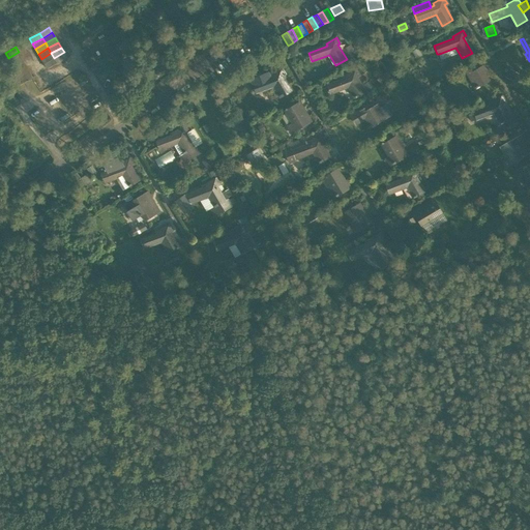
[(345,52),(349,58),(354,54),(351,48),(345,52)]
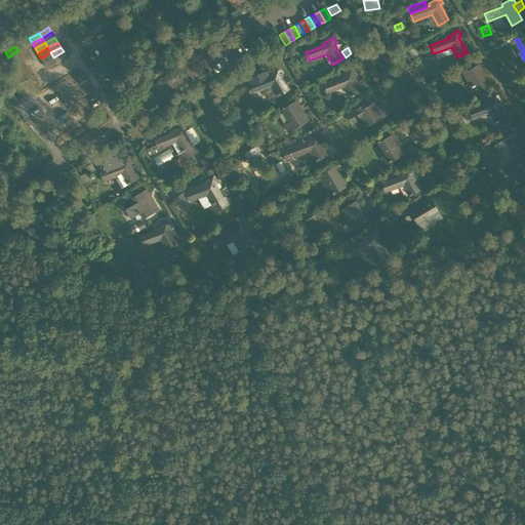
[(451,47),(435,53),(437,59),(454,52),(451,47)]
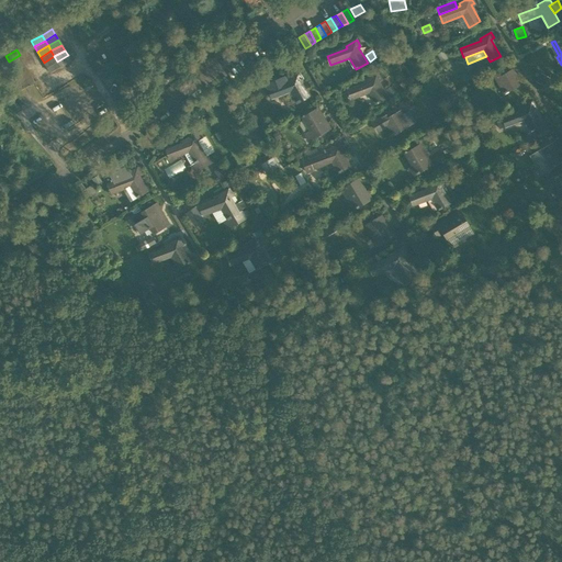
[(9,62),(12,67),(23,60),(20,55),(9,62)]
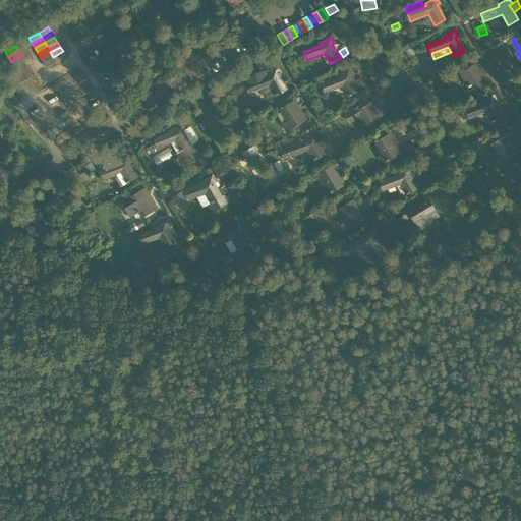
[(63,51),(53,57),(56,62),(66,56),(63,51)]
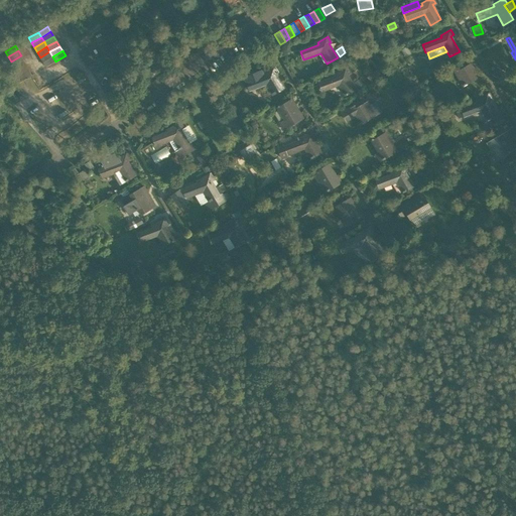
[(43,62),(52,56),(49,51),(40,57),(43,62)]
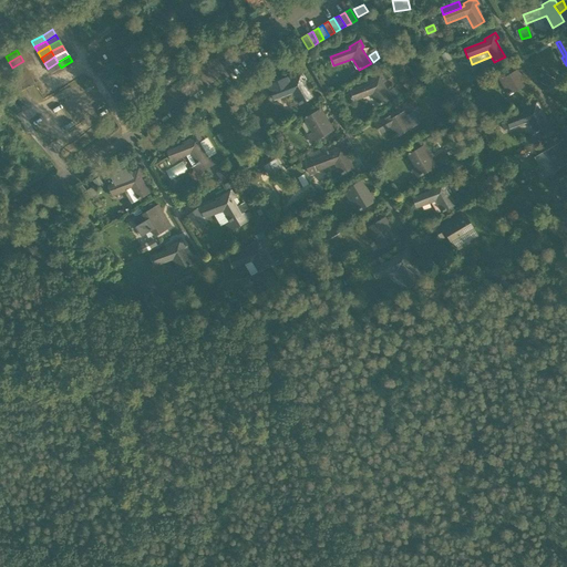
[(12,68),(16,73),(27,66),(23,61),(12,68)]
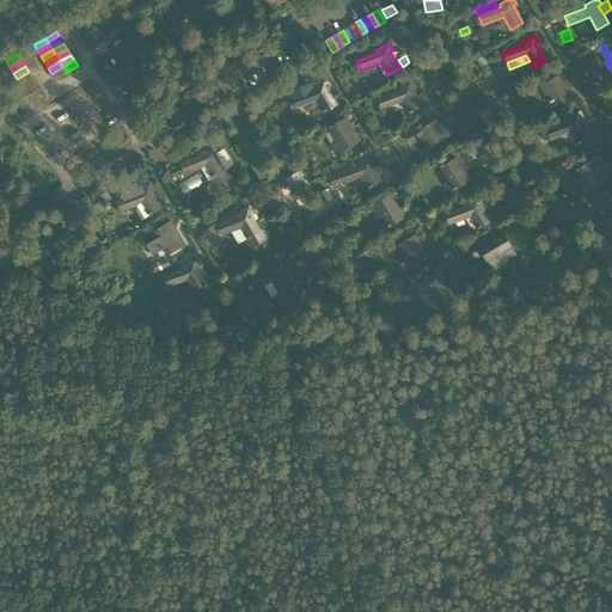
[(55,80),(66,73),(62,67),(51,74),(55,80)]
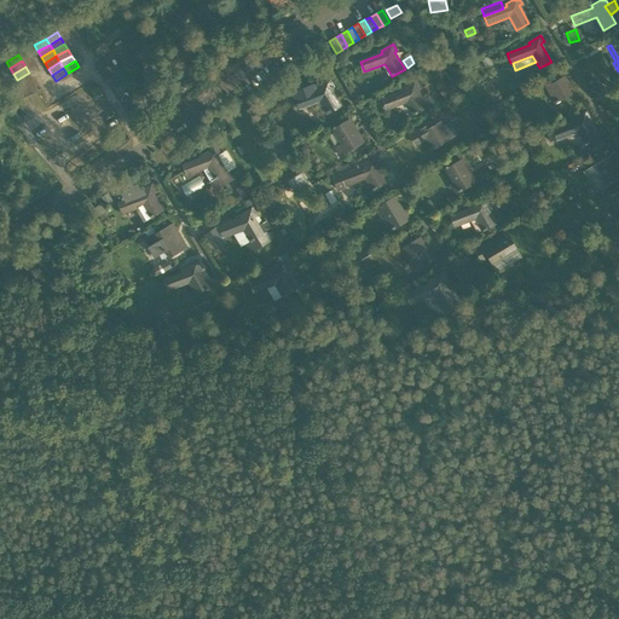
[(17,80),(21,86),(33,79),(29,73),(17,80)]
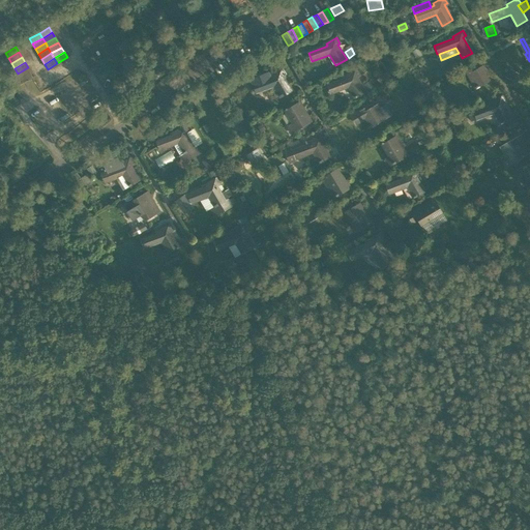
[(466,72),(476,89),(493,80),(483,65),(472,72),(471,69),(466,72)]
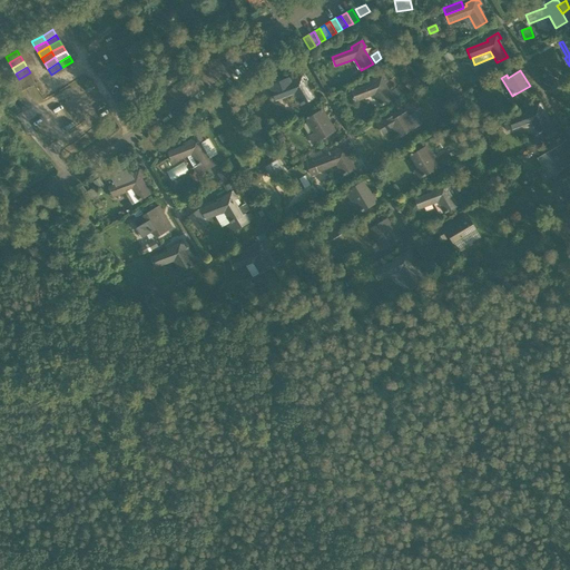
[(19,79),(22,84),(32,78),(30,72),(19,79)]
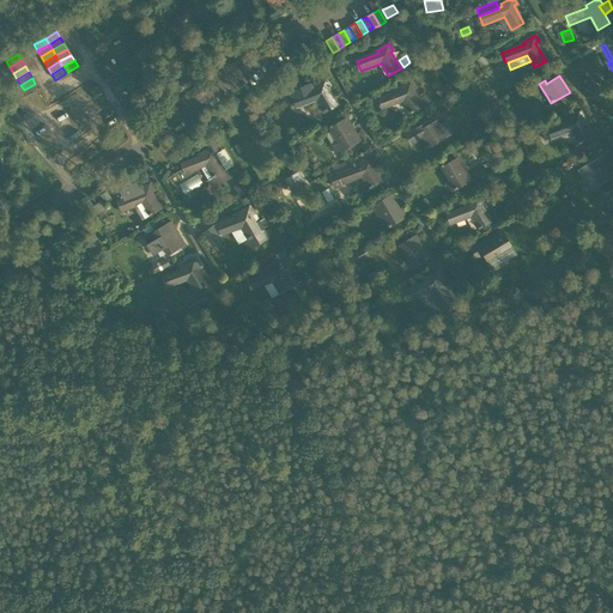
[(316,99),(325,113),(337,105),(326,89),(329,86),(326,79),(313,87),(314,90),(311,91),(310,91),(308,85),(291,91),(293,97),(292,98),(296,108),(316,99)]
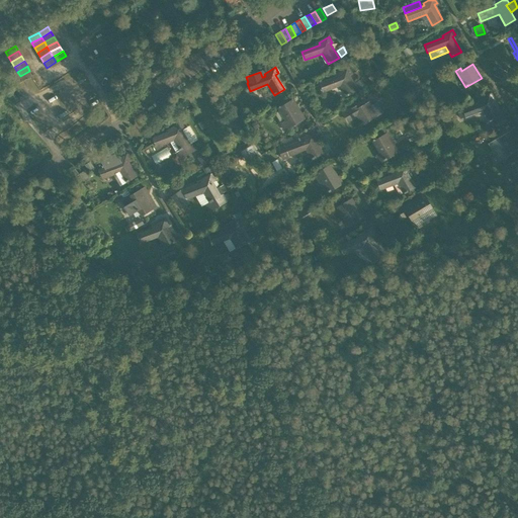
[(340,85),(346,96),(357,90),(348,75),(351,74),(348,68),(337,74),(338,76),(336,78),(320,84),(323,92),(340,85)]
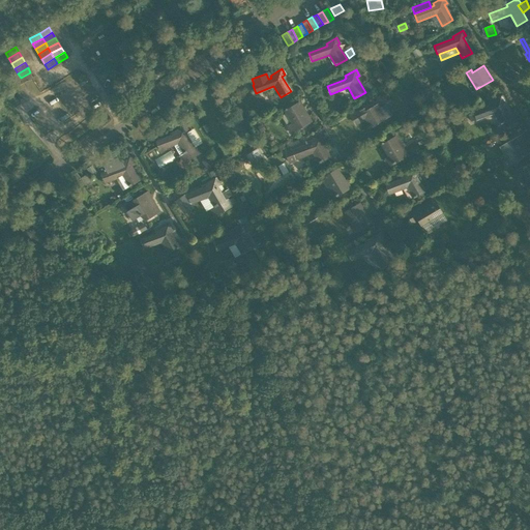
[(519,74),(509,69),(505,78),(513,82),(519,74)]
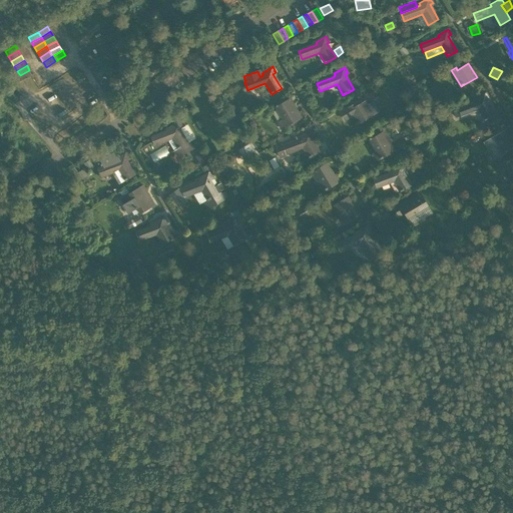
[(32,75),(29,70),(20,75),(23,80),(32,75)]
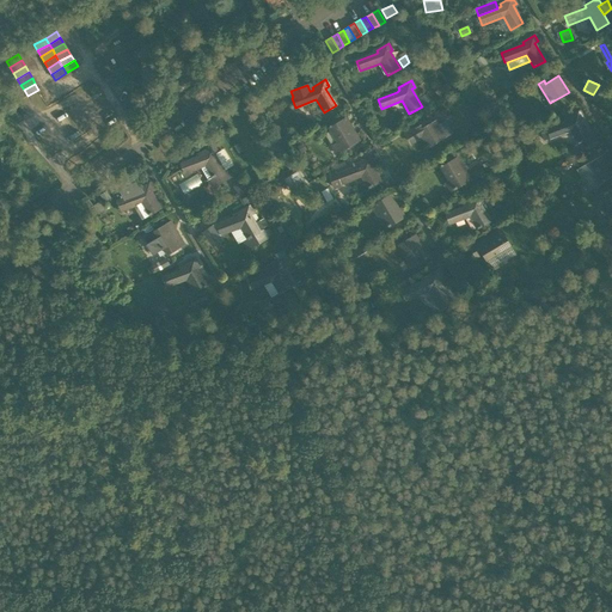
[(427,95),(418,98),(423,106),(432,102),(427,95)]
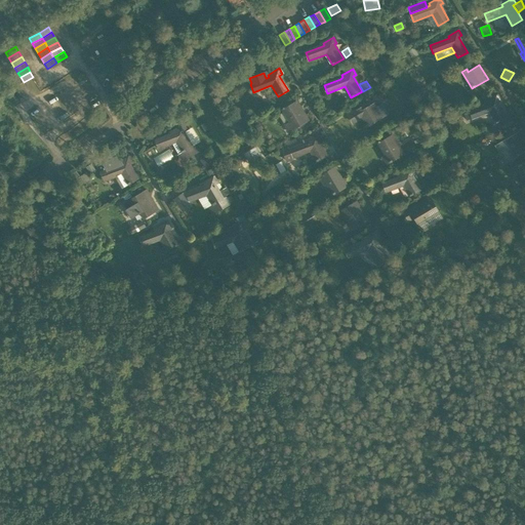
[(382,89),(376,93),(380,102),(387,97),(382,89)]
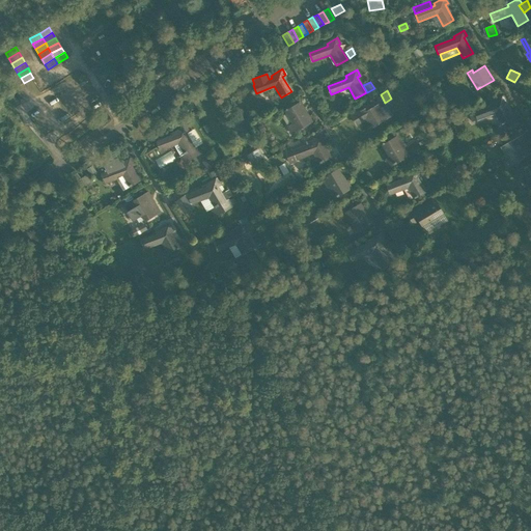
[(501,124),(502,124),(504,122),(511,118),(503,104),(506,102),(503,96),(494,102),(495,104),(491,106),(474,112),(477,120),(495,113),(501,124)]
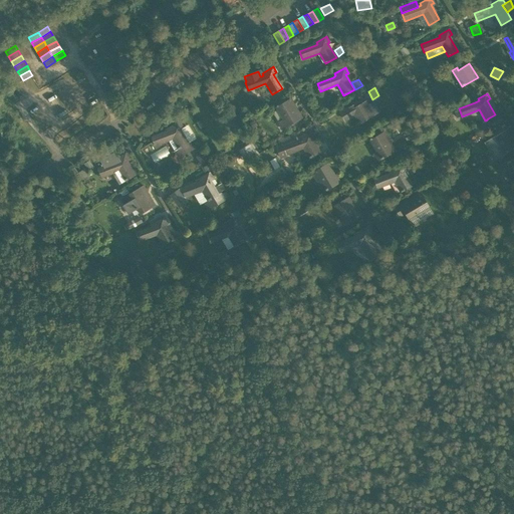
[(276,106),(284,119),(278,122),(283,130),(291,124),(301,118),(290,98),(276,106)]
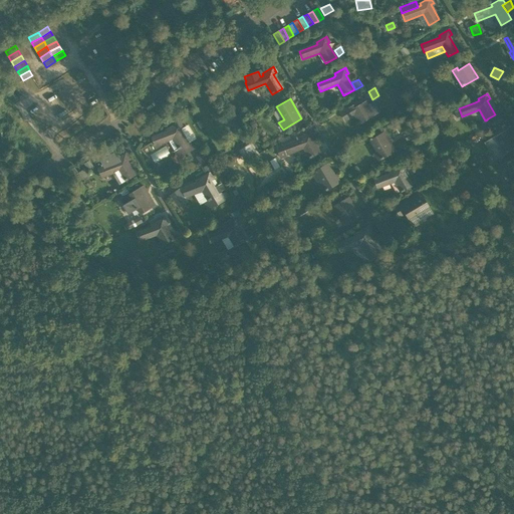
[(352,116),(358,124),(378,112),(372,102),(367,105),(365,101),(354,108),(352,105),(348,108),(340,112),(345,120),(352,116)]
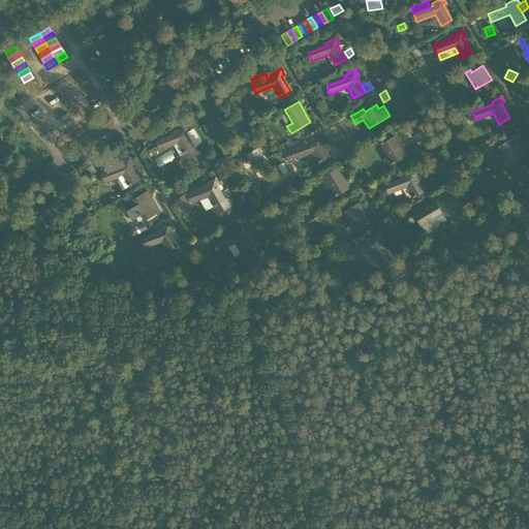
[(506,129),(502,122),(500,124),(499,124),(486,132),(490,138),(506,129)]
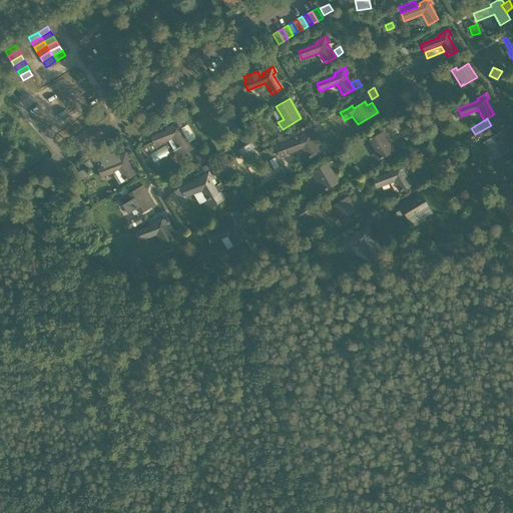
[(174,150),(178,157),(193,148),(189,141),(187,142),(179,129),(182,127),(179,121),(168,128),(169,130),(167,131),(151,137),(154,145),(168,140),(171,138),(177,148),(174,150)]
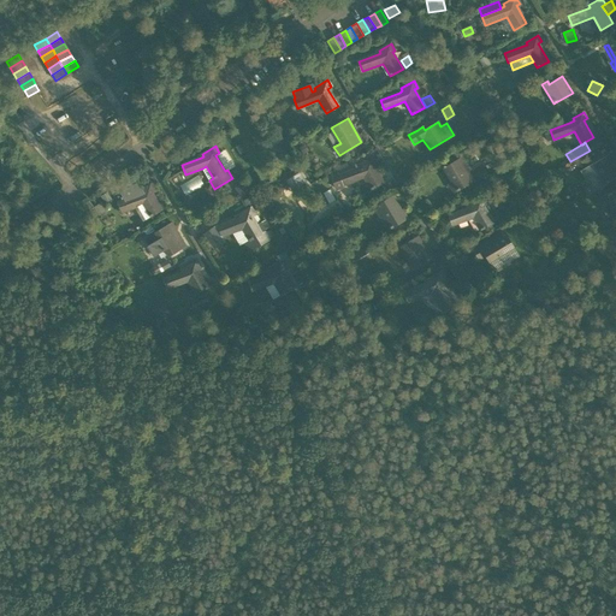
[(225,171),(227,170),(235,166),(225,149),(219,153),(215,155),(225,171)]
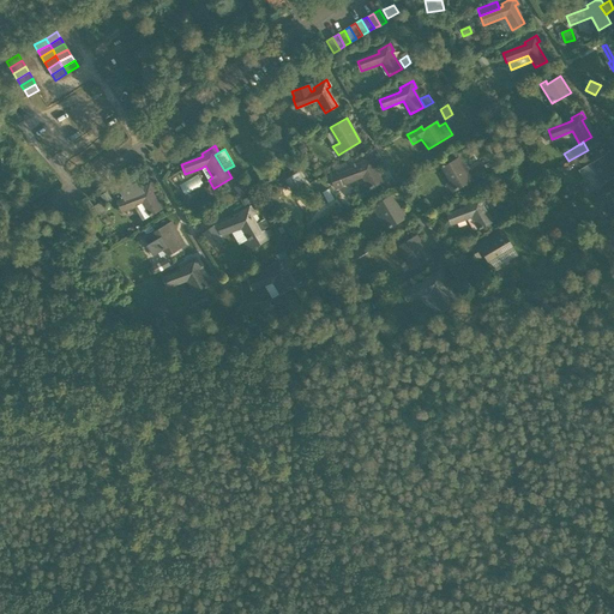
[(493,156),(482,161),(486,169),(497,163),(493,156)]
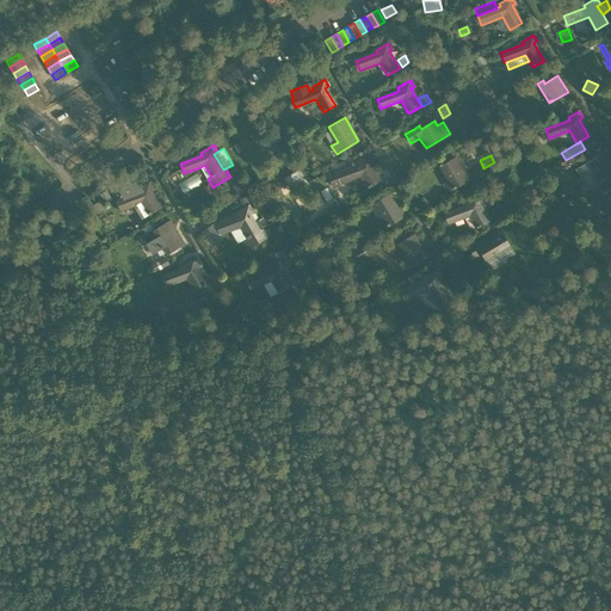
[(602,155),(588,164),(591,166),(604,159),(602,155)]
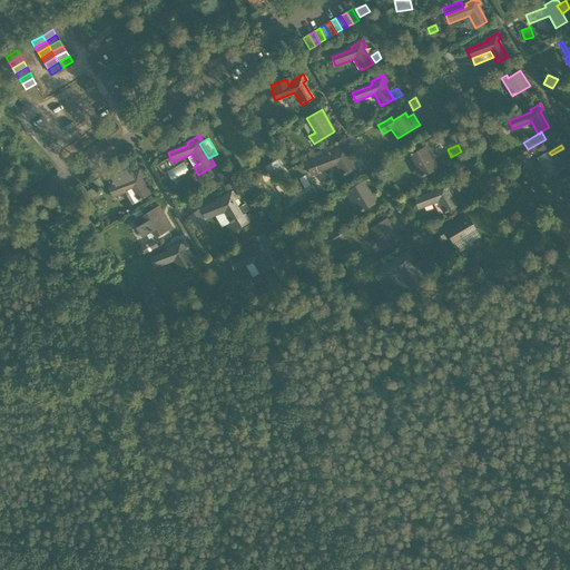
[(336,165),(344,176),(355,169),(345,154),(349,153),(344,146),(333,153),(334,155),(332,156),(314,163),(317,172),(336,165)]
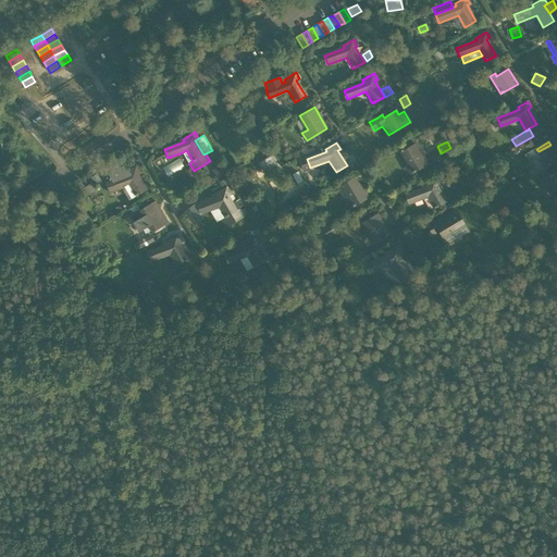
[(412,163),(417,171),(428,164),(416,143),(400,151),(408,164),(409,165),(412,163)]
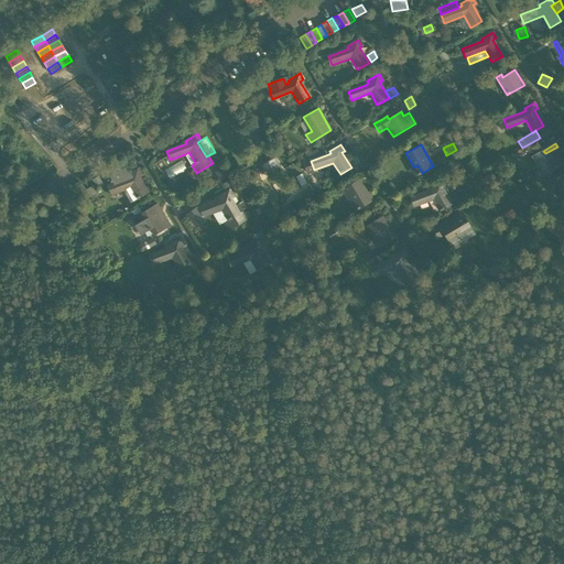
[(543,161),(550,172),(563,162),(563,158),(557,147),(545,153),(543,151),(539,153),(543,161)]
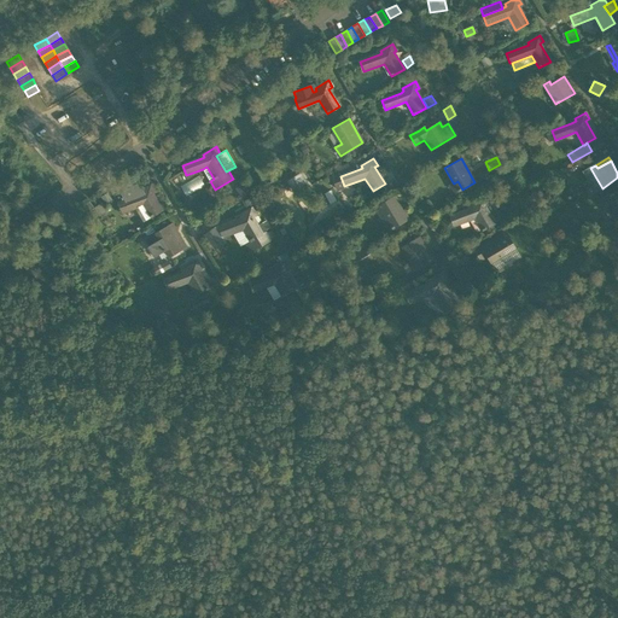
[(203,169),(210,181),(214,179),(207,167),(203,169)]
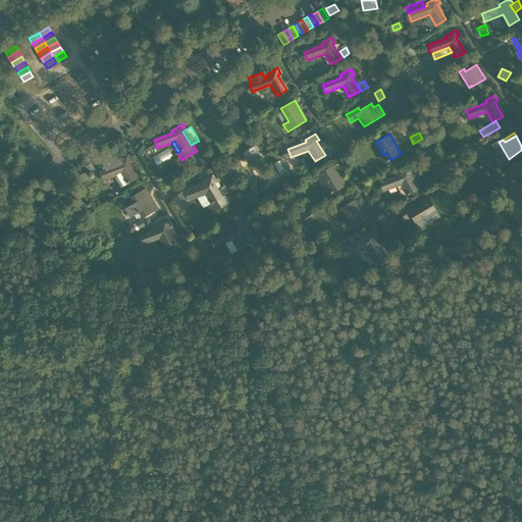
[(492,146),(497,153),(503,149),(499,142),(492,146)]
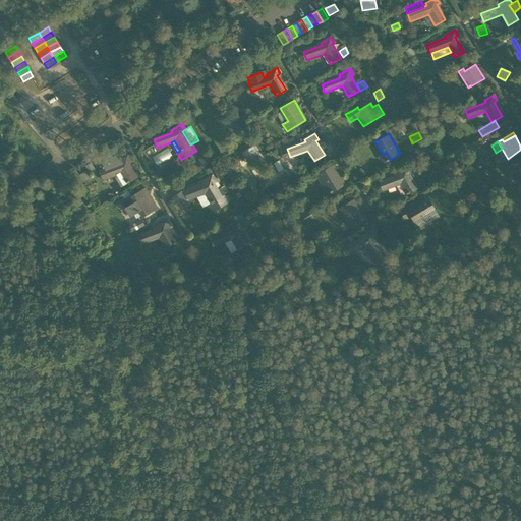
[(246,160),(258,152),(253,145),(242,153),(246,160)]
